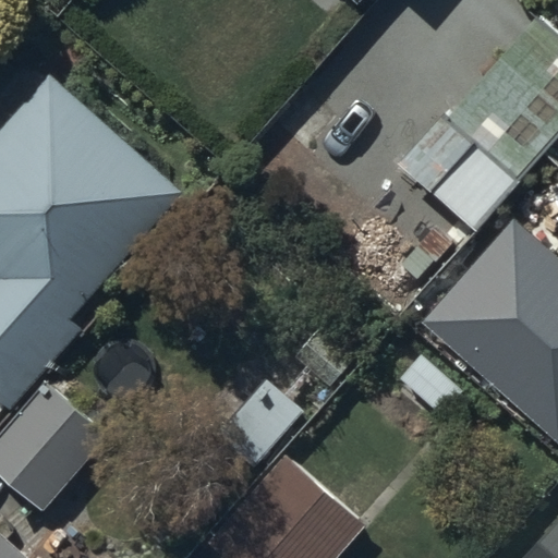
[(436,269),(472,228),(476,231),(557,136),(557,31),(532,9),(398,162),(456,213),(419,254),(436,269)]
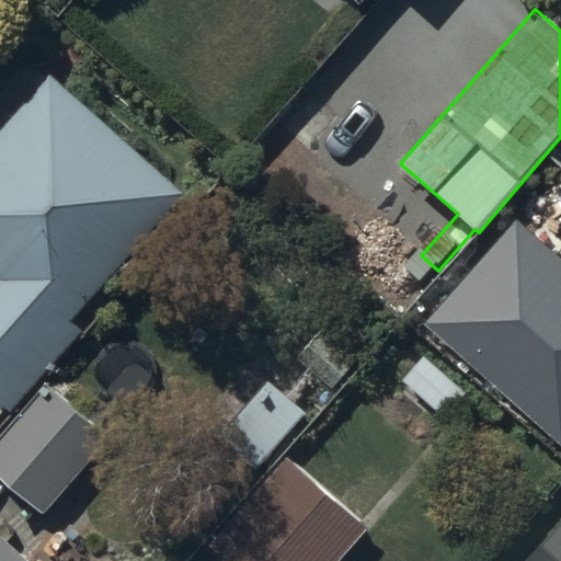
[(0,403),(9,411),(89,323),(79,316),(186,197),(50,75),(0,129),(0,403)]
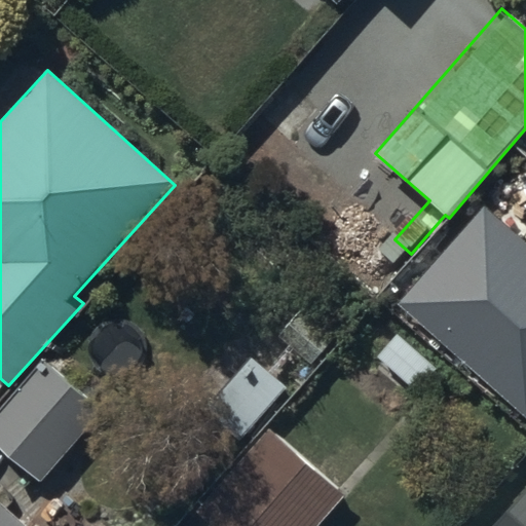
[(288,386),(250,354),(200,410),(237,443),(288,386)]
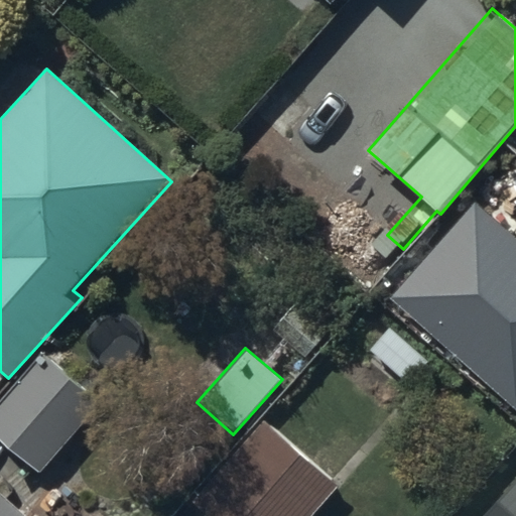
[(43,350),(0,396),(0,438),(39,475),(102,403),(43,350)]
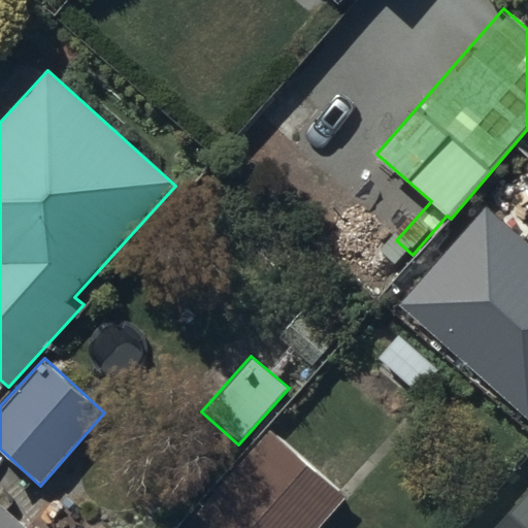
[(318,527),(347,496),(270,429),(195,513),(211,527),(318,527)]
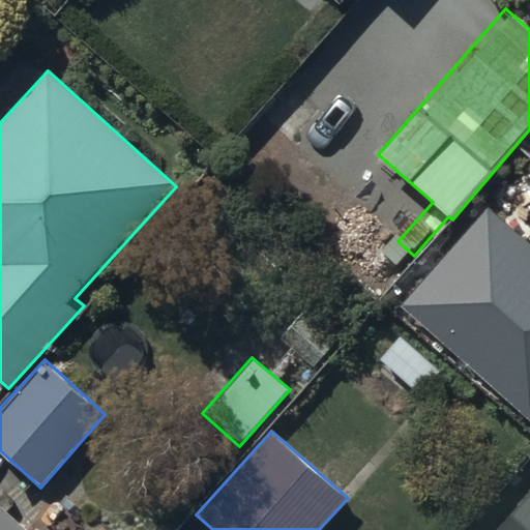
[(529,529),(529,489),(493,529),(529,529)]
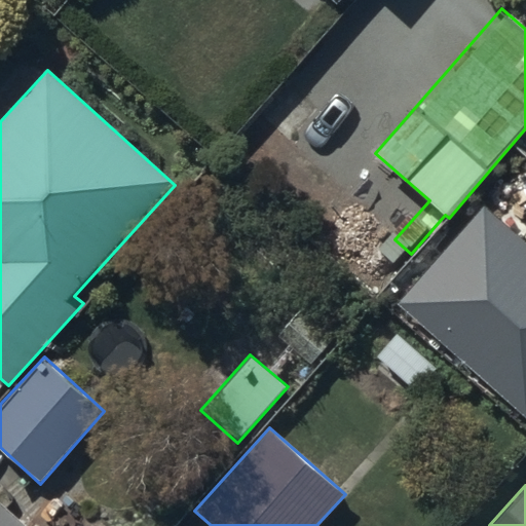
[(0,525),(30,525),(0,499),(0,525)]
